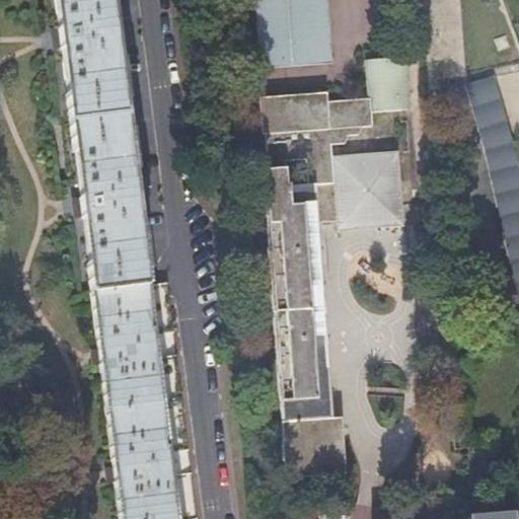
[(109,0),(52,0),(56,31),(51,32),(53,49),(59,48),(77,199),(71,200),(74,217),(79,216),(96,348),(90,349),(92,364),(97,364),(110,466),(104,466),(106,482),(113,480),(117,518),(174,518),(168,466),(153,345),(137,216),(144,215),(142,199),(140,189),(134,190),(116,47),(123,46),(121,34),(119,20),(113,20),(109,0)]
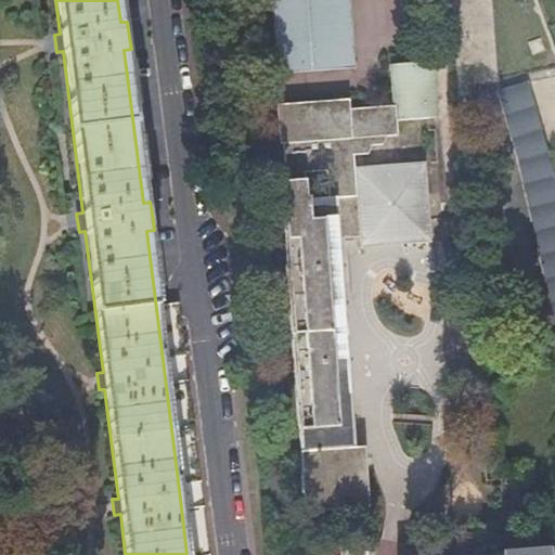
[(272,0),(278,73),(353,67),(348,0),(272,0)]
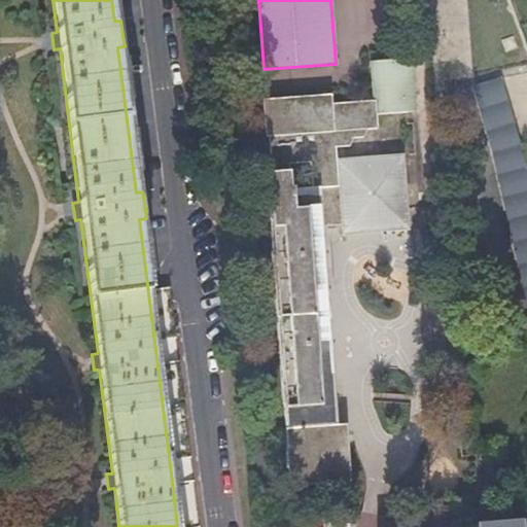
[(471,79),(465,0),(427,0),(434,95),(447,94),(446,80),(471,79)]
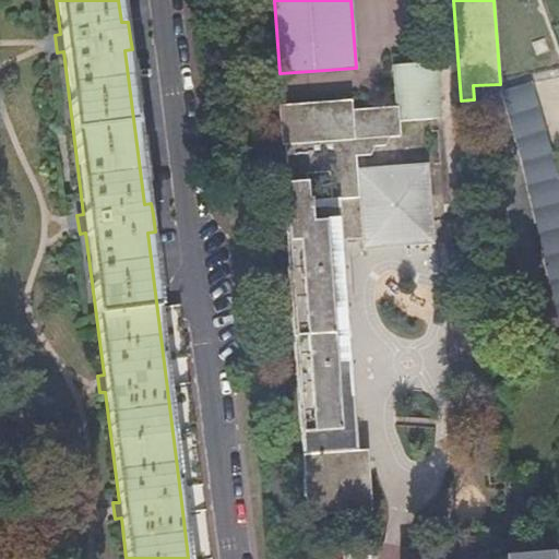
[(431,104),(440,104),(437,62),(395,64),(397,107),(353,110),(352,100),(280,107),(282,146),(286,146),(288,185),(285,186),(288,223),(286,223),(307,519),(372,513),(368,453),(358,453),(343,241),(363,240),(363,250),(435,246),(428,164),(357,169),(356,158),(370,157),(370,147),(385,146),(384,139),(400,138),(399,121),(432,119),(431,104)]
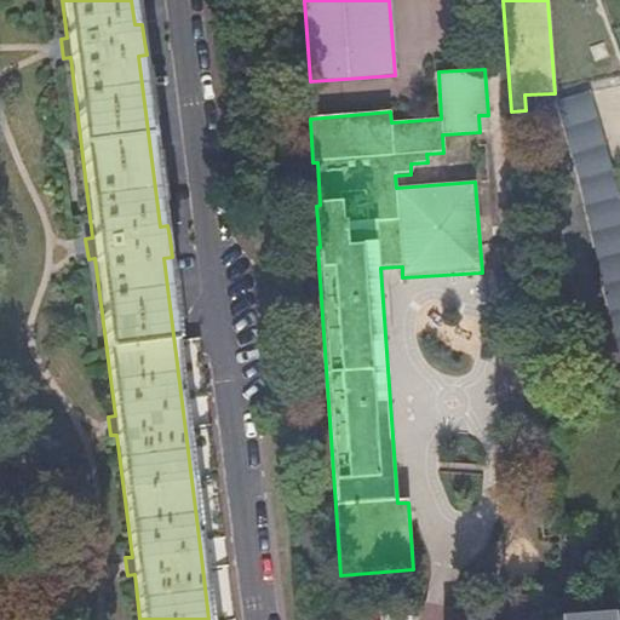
[(590,98),(557,105),(581,194),(603,285),(619,348),(619,211),(607,156),(590,98)]
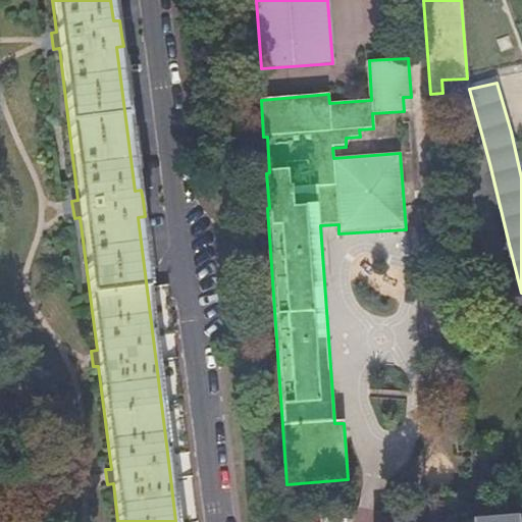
[(412,111),(411,97),(403,97),(404,111),(412,111)]
